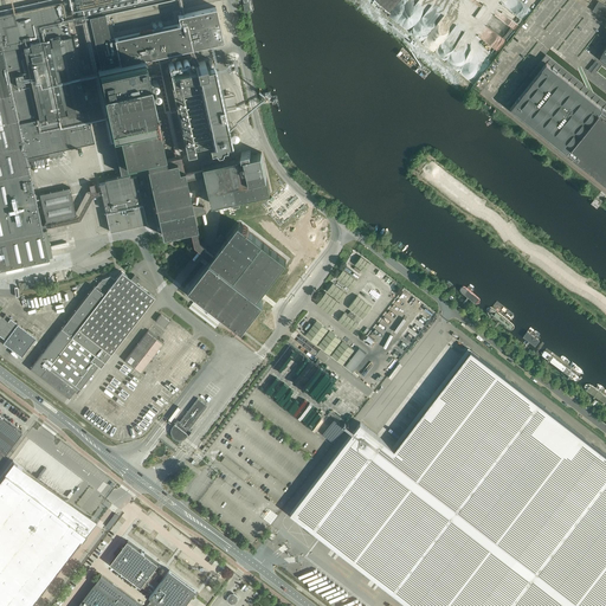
[(0,269),(49,259),(49,257),(43,231),(43,230),(42,227),(42,225),(27,160),(31,160),(49,156),(50,159),(53,155),(55,158),(58,155),(59,156),(63,154),(62,149),(95,142),(86,108),(71,34),(63,0),(62,0),(0,13),(0,269)]
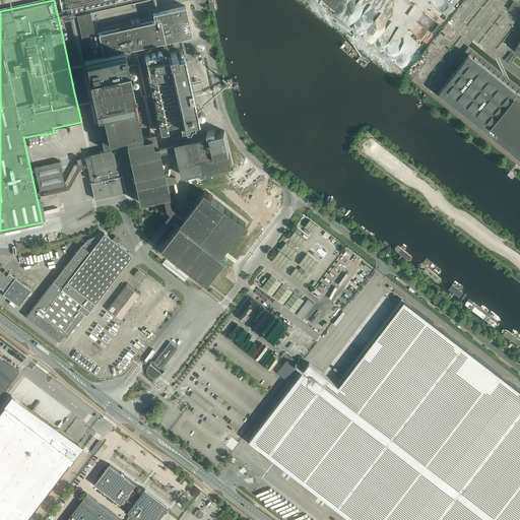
[(63,0),(65,6),(66,10),(67,15),(73,13),(83,60),(84,59),(88,75),(87,75),(95,115),(103,146),(104,148),(119,144),(126,143),(139,201),(163,196),(168,195),(169,195),(168,188),(167,185),(172,184),(177,183),(176,177),(171,177),(165,176),(163,165),(161,163),(159,153),(163,152),(176,149),(177,149),(176,144),(158,147),(157,144),(153,145),(151,137),(143,138),(142,135),(141,131),(128,68),(124,51),(125,51),(124,49),(161,41),(168,54),(170,54),(165,41),(191,35),(185,5),(152,12),(153,19),(98,33),(98,30),(94,31),(90,13),(89,11),(108,7),(139,0),(63,0)]
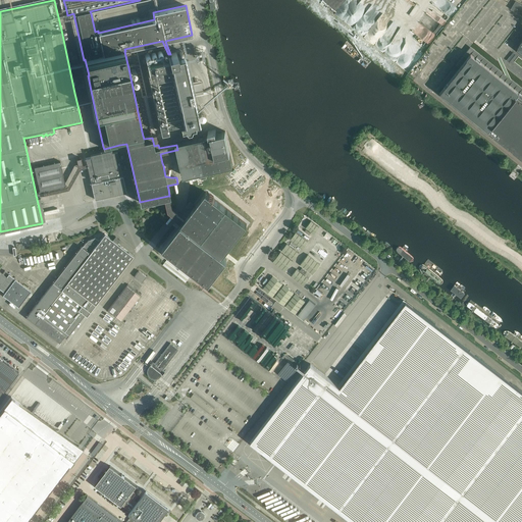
[(217,8),(215,0),(208,0),(211,10),(214,9),(217,8)]
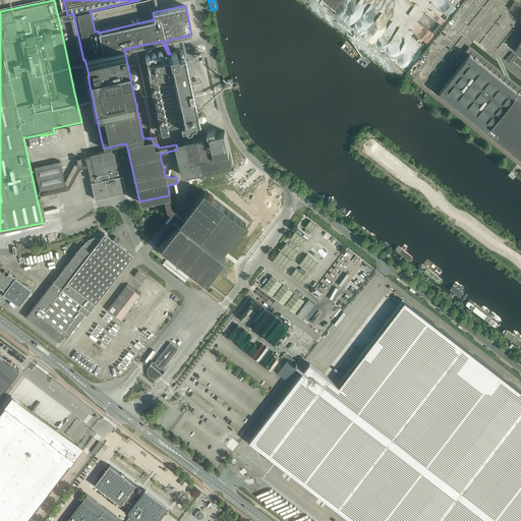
[(518,7),(513,4),(511,8),(520,14),(520,9),(518,7)]
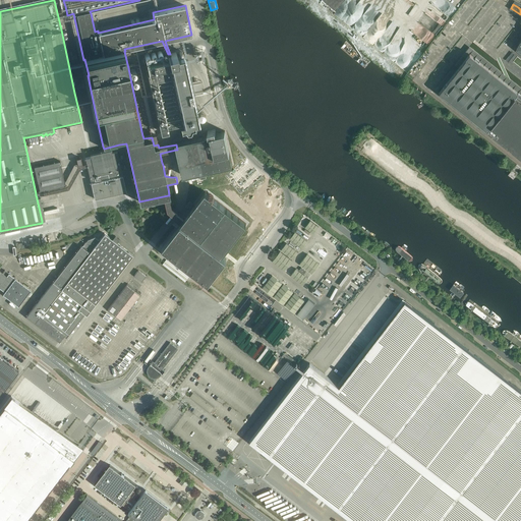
[(364,24),(366,23),(362,18),(360,19),(361,19),(360,20),(360,23),(356,22),(356,18),(358,16),(358,14),(353,14),(355,16),(355,20),(352,20),(351,25),(352,24),(360,34),(361,34),(364,31),(361,26),(364,26),(364,24)]
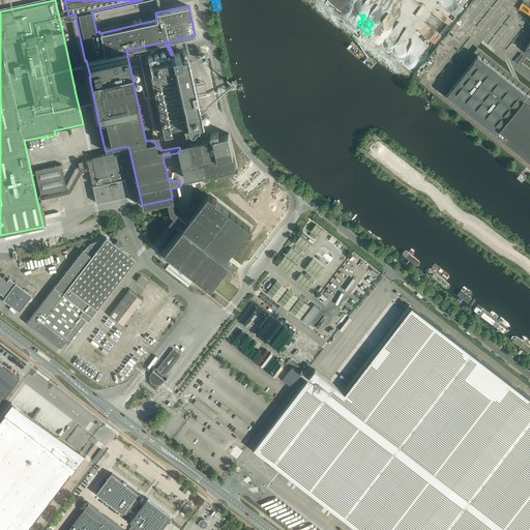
[(185,125),(186,129),(192,128),(194,130),(198,129),(198,126),(202,126),(196,100),(195,96),(195,95),(198,95),(200,96),(206,94),(203,81),(192,83),(185,56),(179,57),(178,53),(173,55),(171,55),(170,55),(171,59),(148,64),(150,71),(149,71),(162,127),(164,134),(171,133),(170,128),(185,125)]
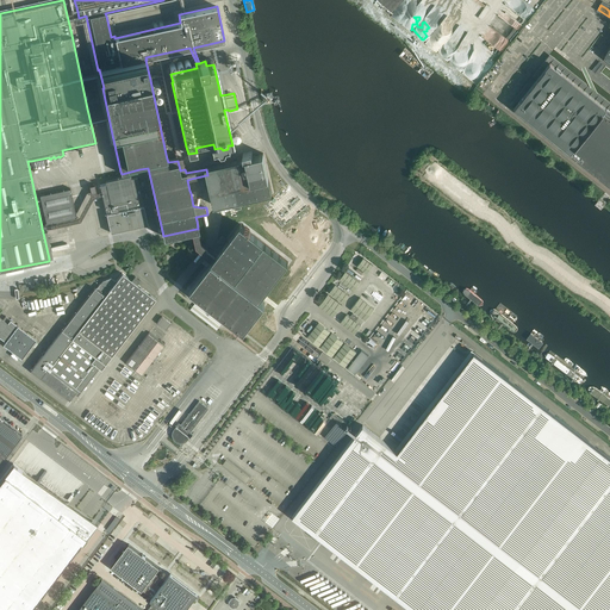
[(609,110),(551,62),(518,101),(514,107),(609,184),(609,110)]
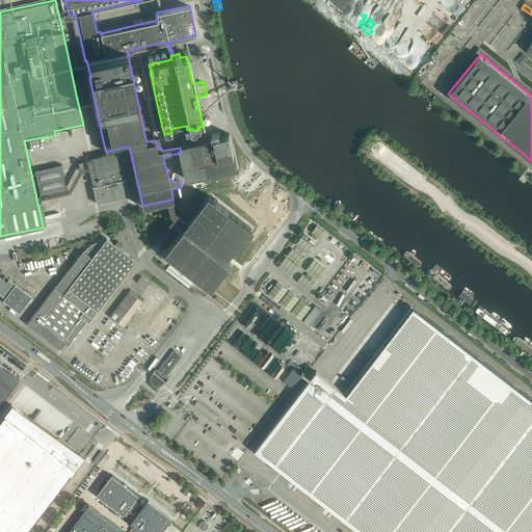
[(180,148),(181,153),(187,179),(237,167),(235,155),(230,133),(220,135),(219,132),(212,134),(213,137),(179,144),(180,148)]
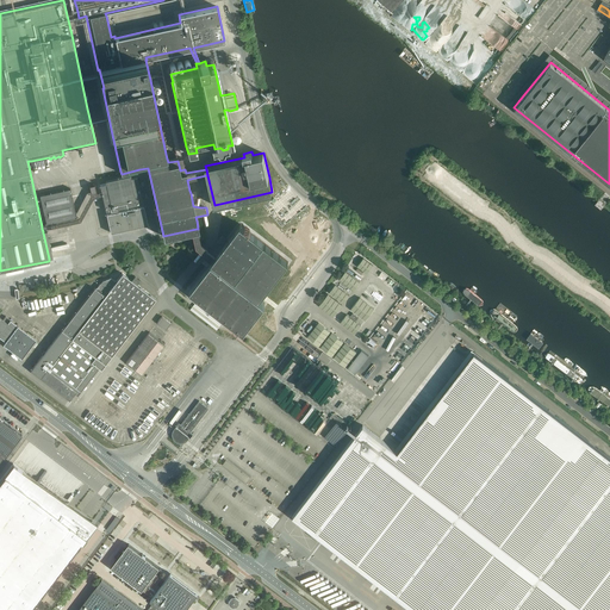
[(180,170),(185,169),(182,155),(167,159),(168,162),(178,161),(180,170)]
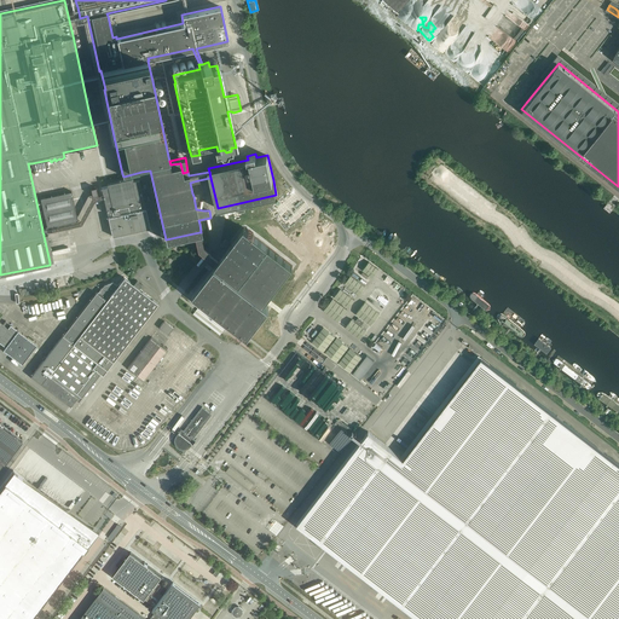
[(139,179),(133,180),(102,187),(108,214),(110,213),(110,217),(108,217),(113,236),(150,229),(145,209),(139,210),(139,207),(145,206),(139,179)]
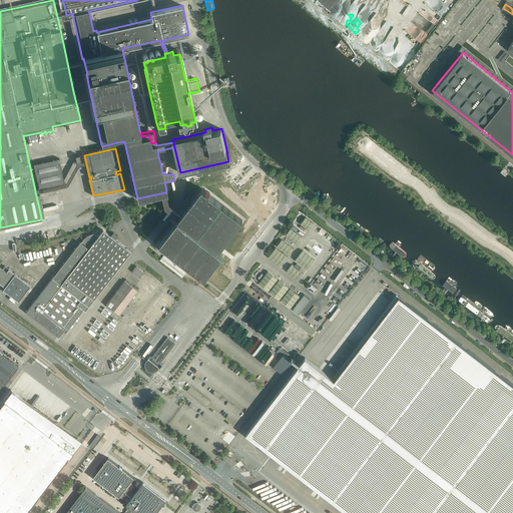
[(59,158),(33,164),(39,188),(64,183),(59,158)]
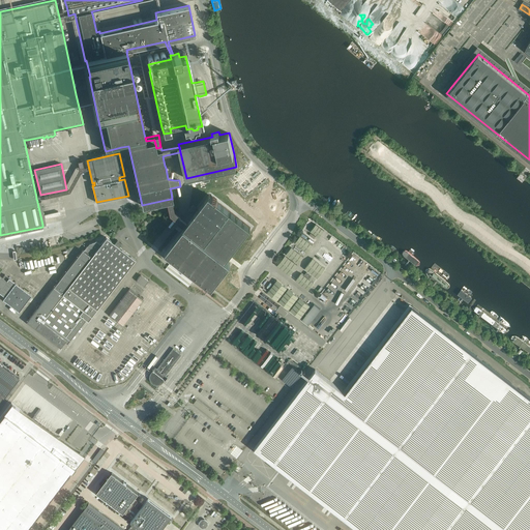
[(209,195),(165,252),(211,287),(230,264),(226,260),(251,228),(209,195)]
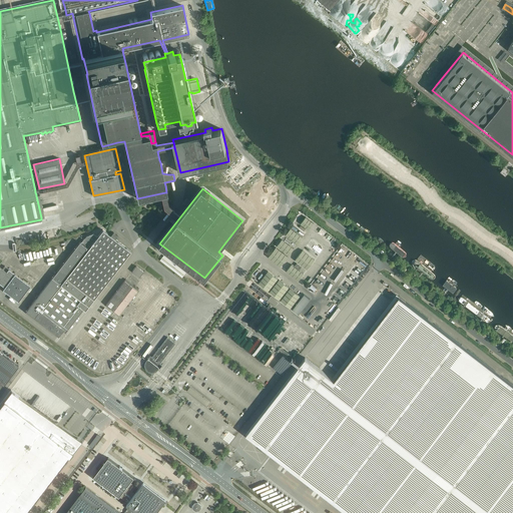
[(301,223),(309,229),(314,223),(306,217),(301,223)]
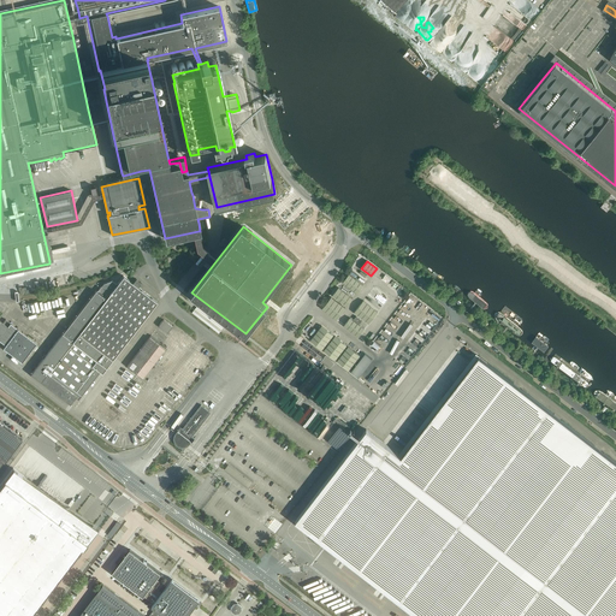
[(349,274),(343,282),(357,294),(363,285),(349,274)]
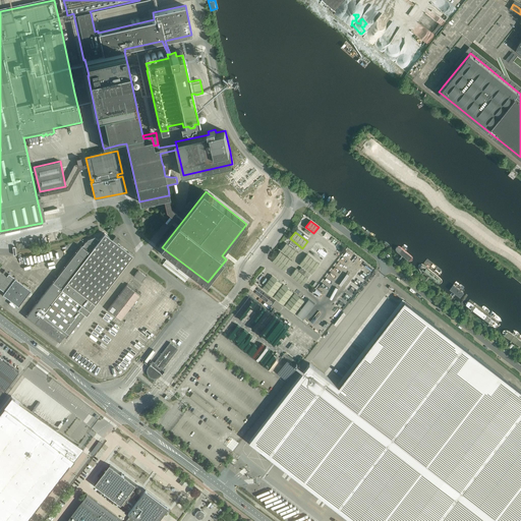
[(26,315),(26,316),(59,342),(64,336),(66,337),(66,336),(84,313),(85,314),(87,315),(90,310),(132,255),(117,243),(120,239),(115,236),(113,239),(105,233),(99,241),(95,237),(88,240),(85,242),(83,244),(81,246),(80,245),(39,300),(38,300),(36,302),(37,303),(36,304),(34,307),(29,313),(26,315)]
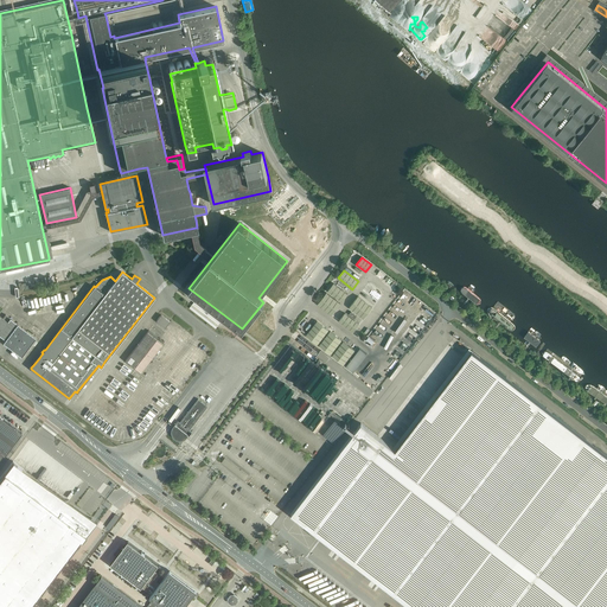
[(377,301),(384,293),(369,282),(363,291),(377,301)]
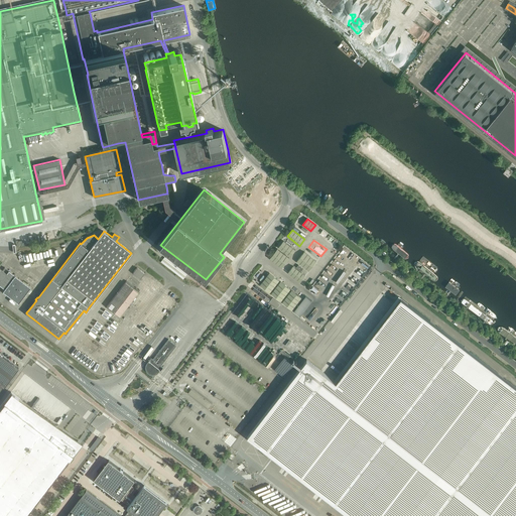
[(283,241),(278,247),(290,257),(295,250),(283,241)]
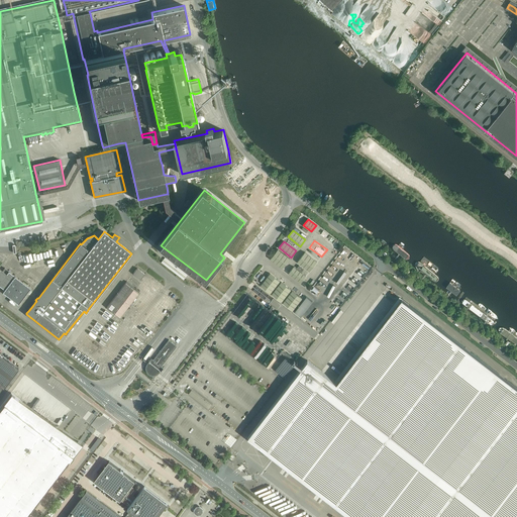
[(392,246),(393,248),(405,260),(407,260),(409,259),(409,257),(409,254),(397,244),(392,246)]
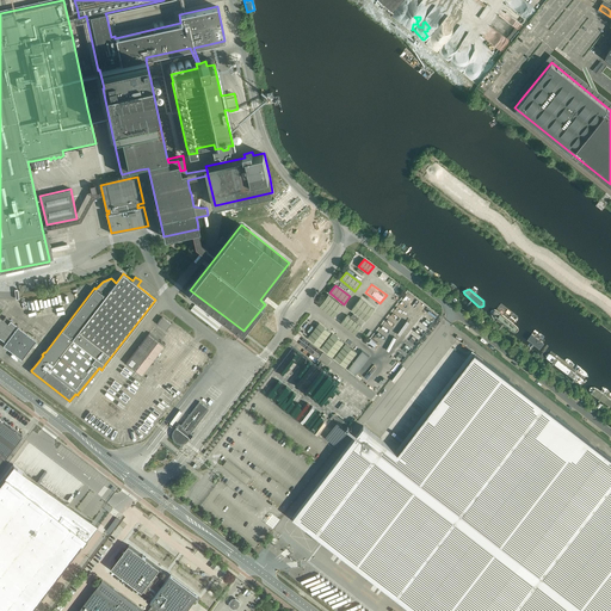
[(320,306),(334,318),(343,306),(328,295),(320,306)]
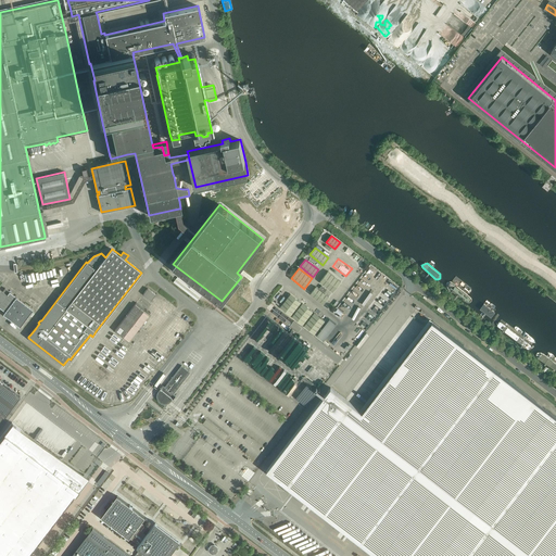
[(341,281),(328,272),(319,281),(332,292),(341,281)]
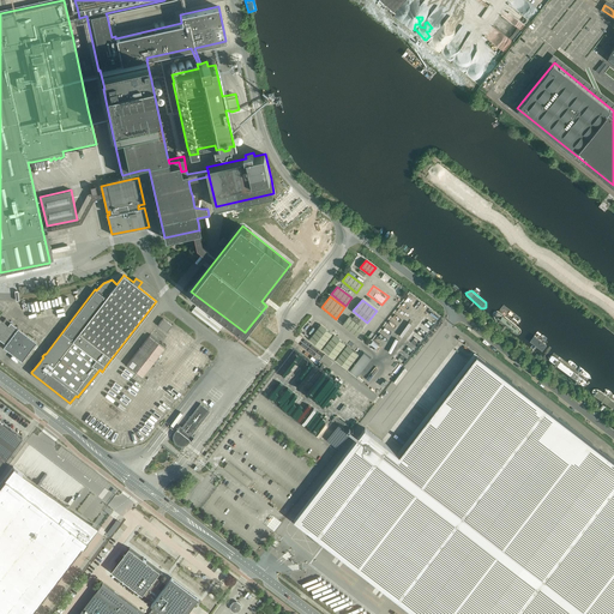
[(227,321),(199,301),(191,312),(218,332),(227,321)]
